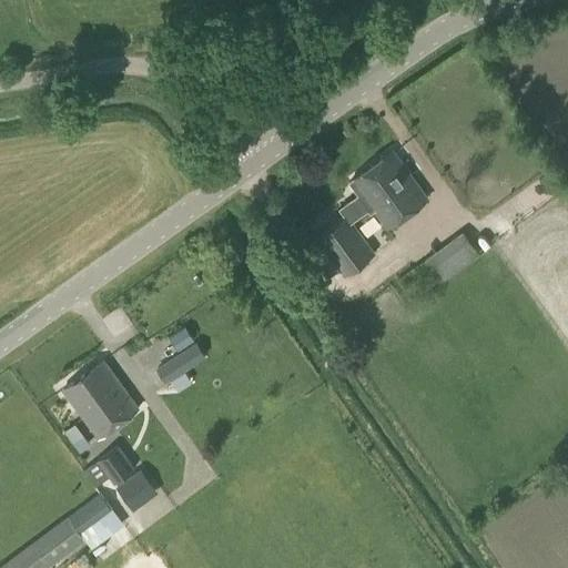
[(387,225),(425,199),(392,152),(350,181),(359,194),(340,208),(345,215),(317,235),(344,274),(374,252),(351,220),(366,209),(369,213),(374,210),(387,225)]
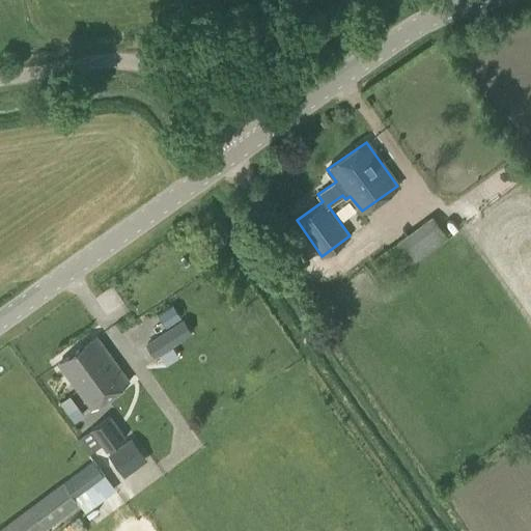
[(411,262),(448,238),(435,217),(370,260),(381,275),(384,273),(385,274),(397,264),(397,263),(407,257),(411,262)]
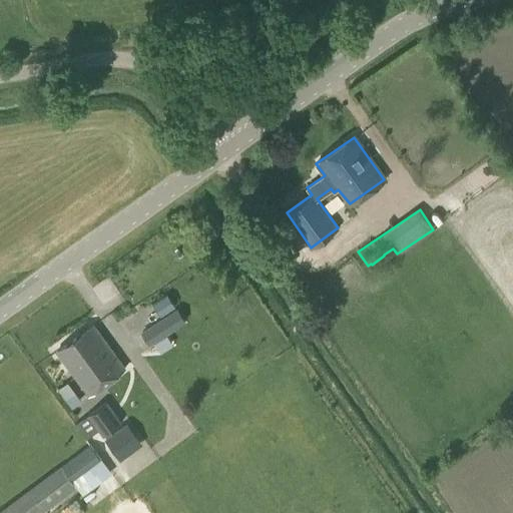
[(149,346),(185,322),(177,309),(140,333),(149,346)]
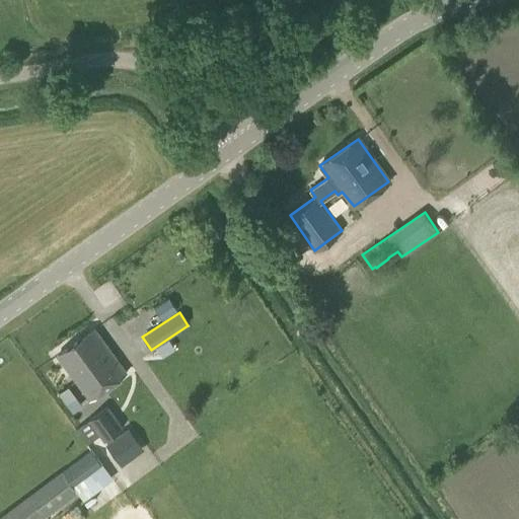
[(90,398),(126,373),(93,329),(59,355),(90,398)]
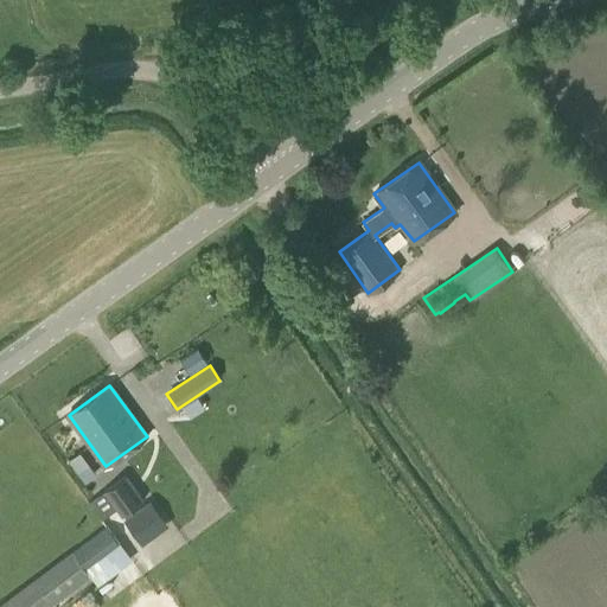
[(84,481),(97,473),(82,451),(69,459),(84,481)]
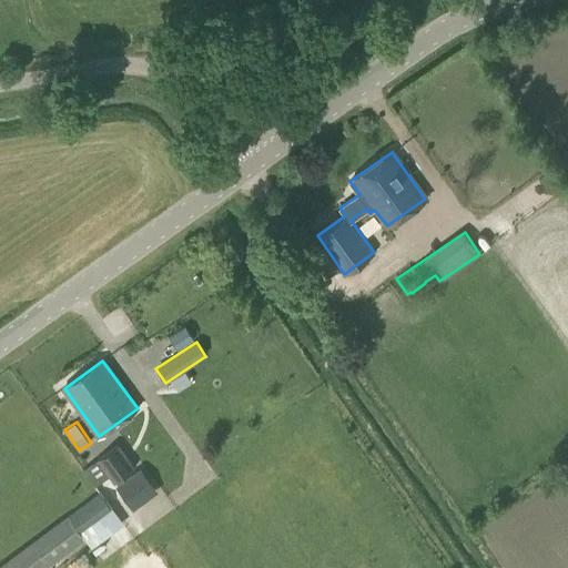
[(134,467),(118,444),(97,459),(98,460),(109,476),(113,483),(134,467)]
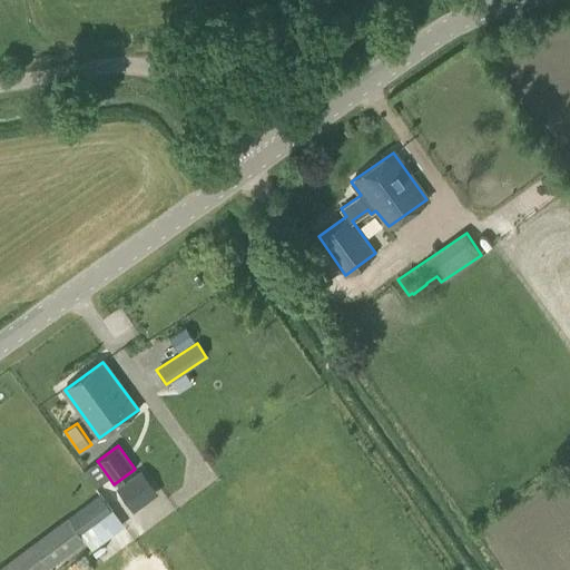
[(95,488),(109,478),(98,462),(82,472),(95,488)]
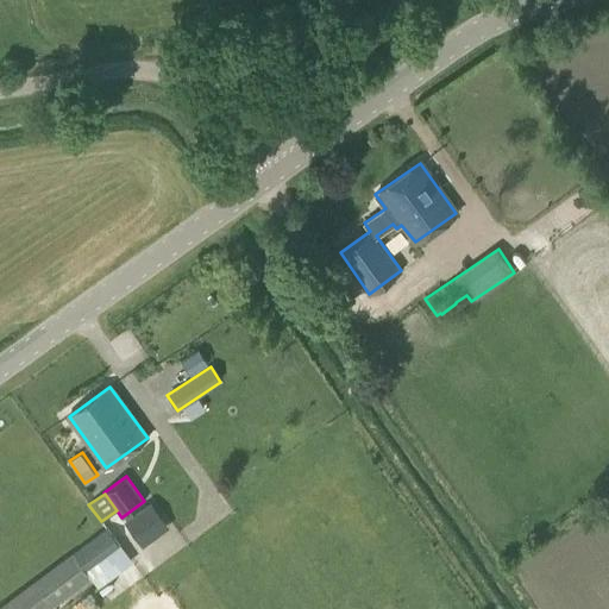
[(106,527),(2,604),(5,608),(48,608),(55,606),(92,578),(87,572),(121,546),(106,527)]
